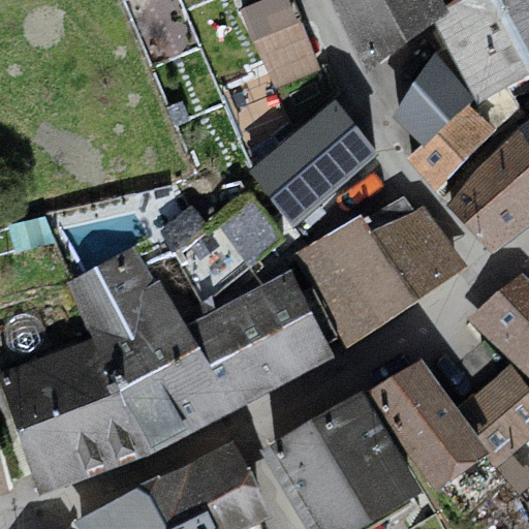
[(289,0),(261,0),(242,8),(276,89),(319,70),(289,0)]
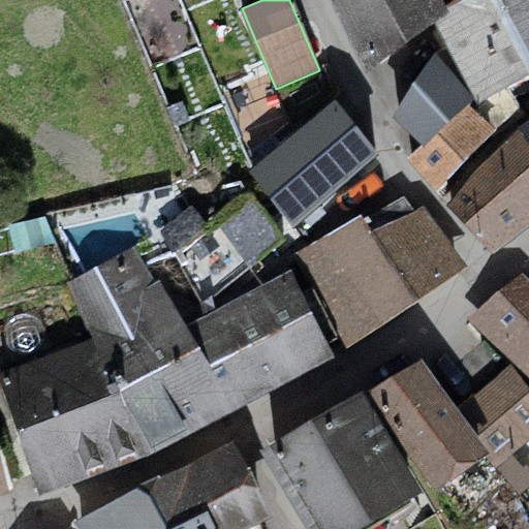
[(336,0),(341,10),(360,0),(336,0)]
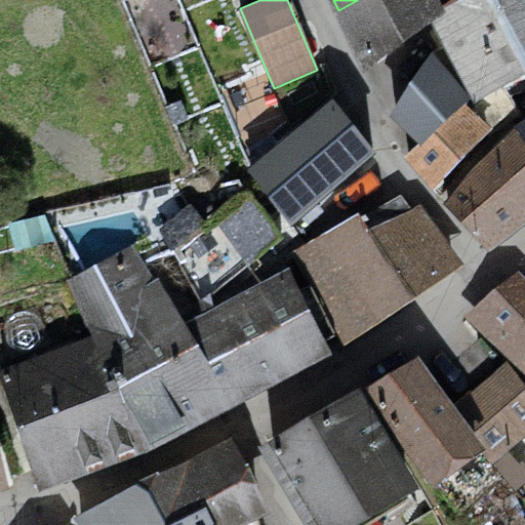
[(454,17),(445,0),(357,0),(338,10),(381,66),(437,30),(454,17)]
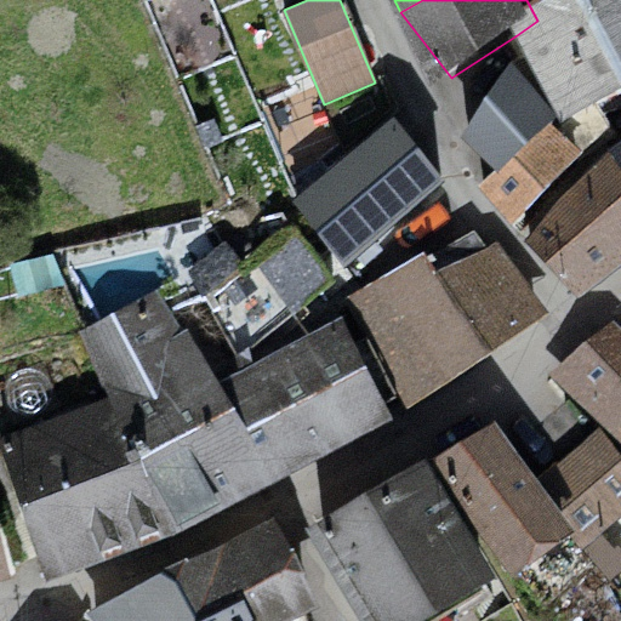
[(620,0),(564,0),(537,21),(517,35),(556,115),(560,124),(620,96),(620,0)]
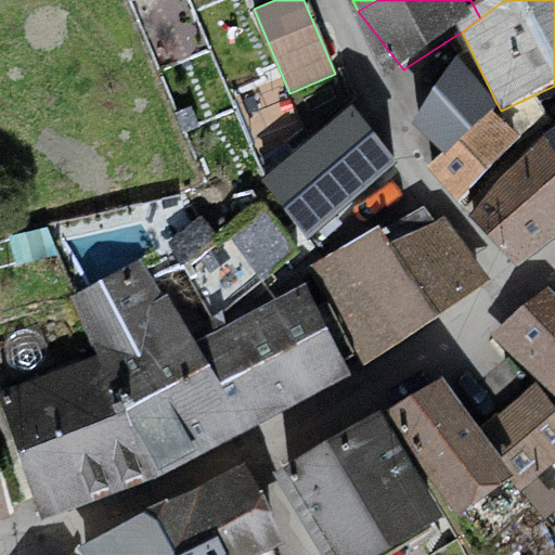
[(457,54),(411,123),(442,152),(490,108),(497,103),(457,54)]
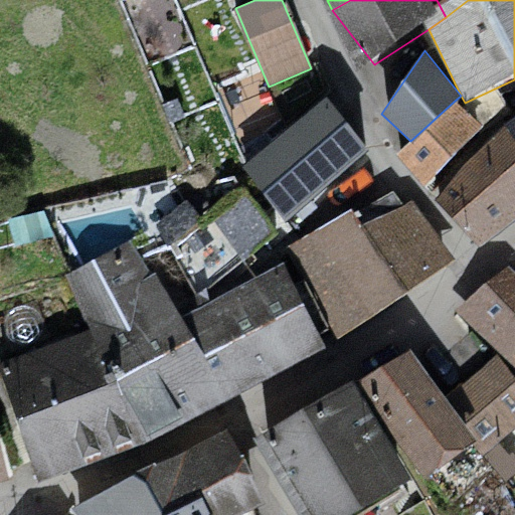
[(238,168),(285,223),(374,149),(327,94),(238,168)]
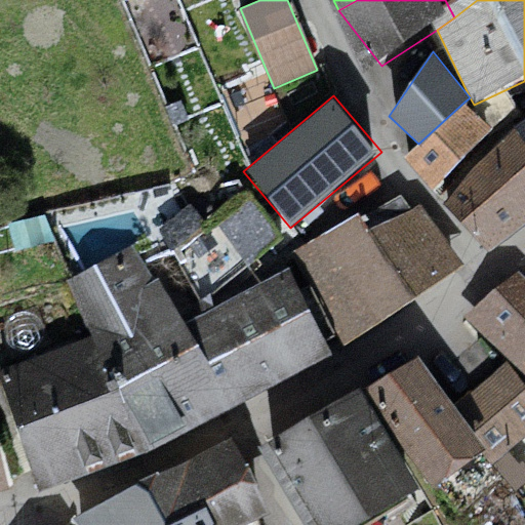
[(491,125),(463,103),(418,144),(405,156),(434,189),(491,125)]
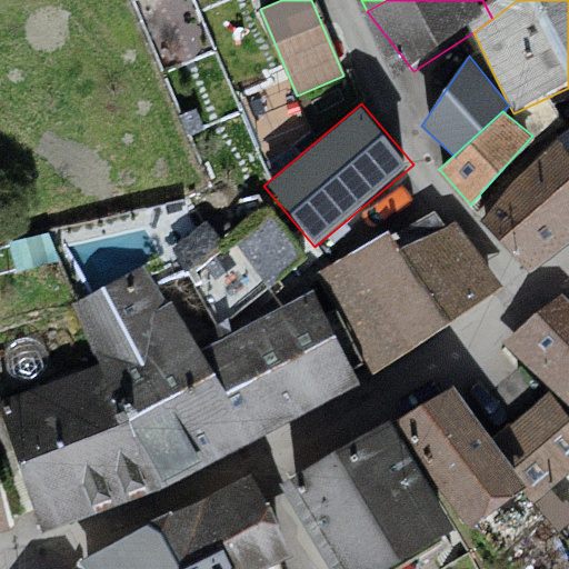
[(568,146),(558,153),(495,222),(546,275),(568,257),(568,146)]
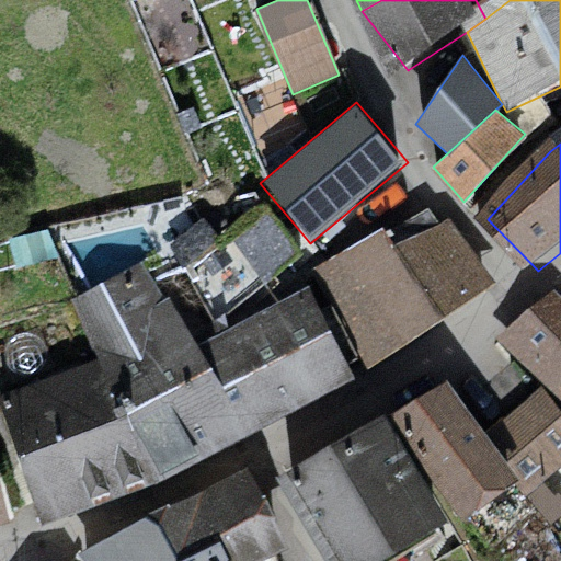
[(205,217),(170,244),(186,266),(221,239),(205,217)]
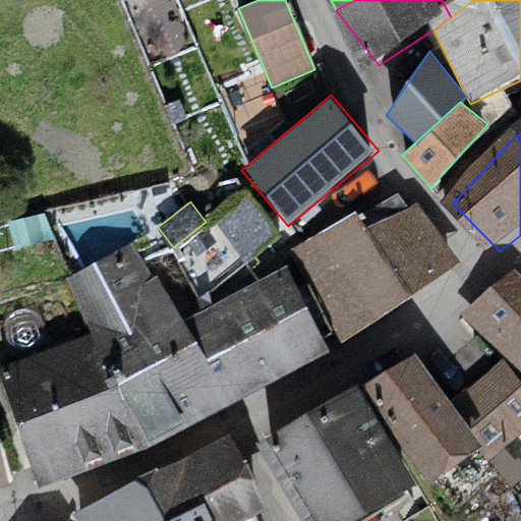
[(360,217),(290,258),(348,345),(458,263),(416,204),(367,229),(360,217)]
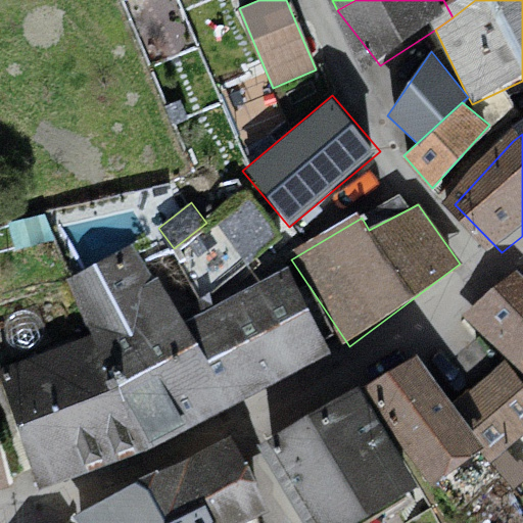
[(94,341),(11,378),(55,493),(338,355),(293,268),(193,329),(136,253),(74,272),(94,341)]
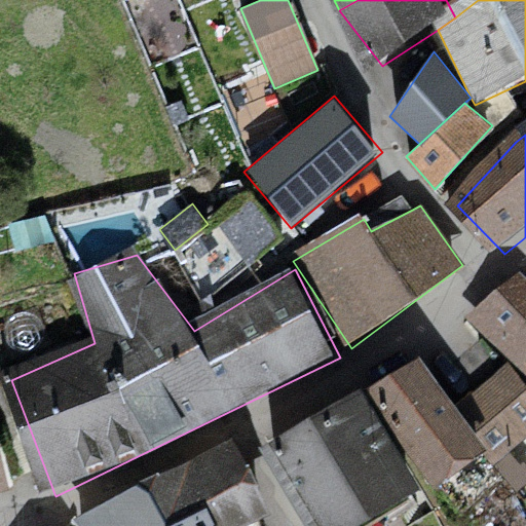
[(525,276),(473,327),(516,366),(525,374),(525,276)]
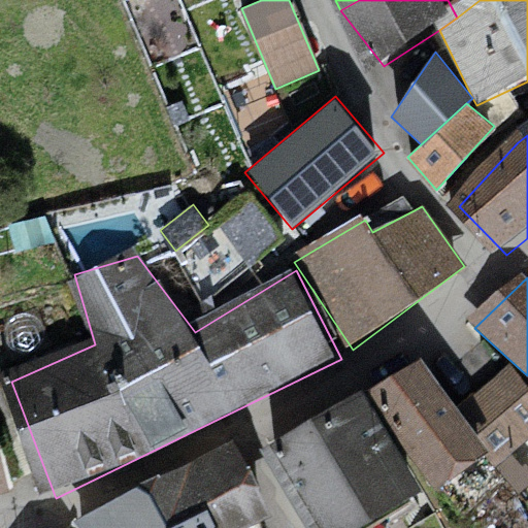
[(435,362),(374,398),(456,506),(527,452),(527,380),(518,367),(472,415),(435,362)]
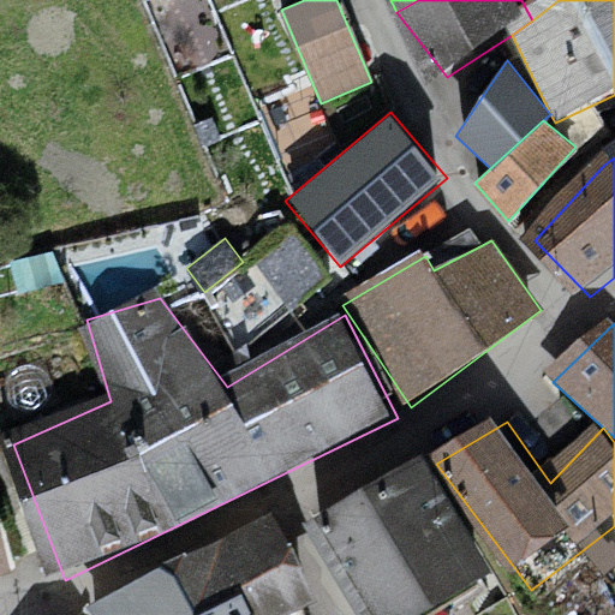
[(436,464),(328,532),(395,614),(447,614),(509,579),(436,464)]
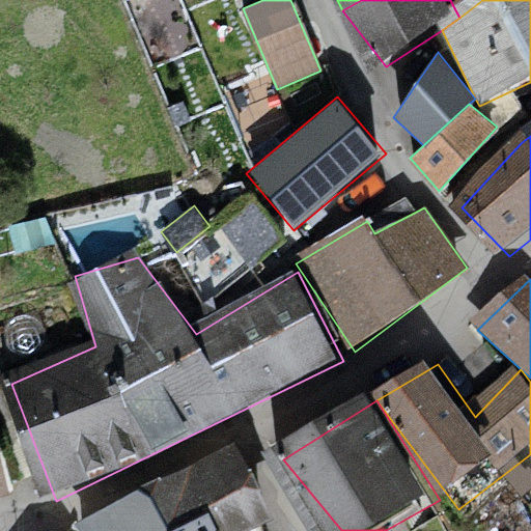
[(0,424),(0,512),(25,509),(0,424)]
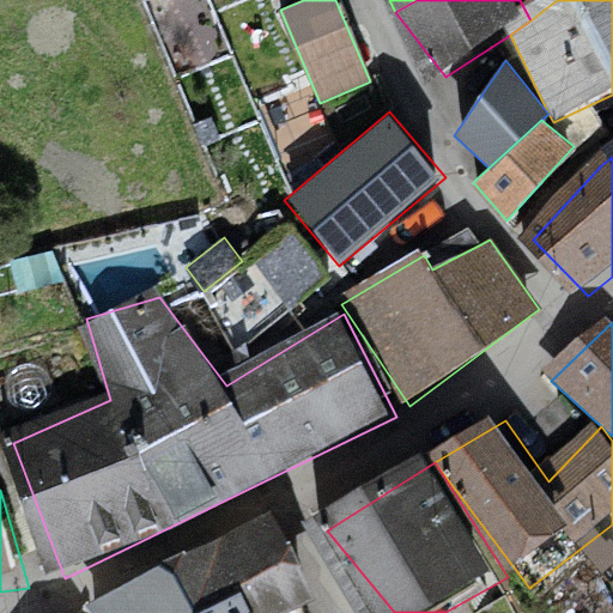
[(115,612),(299,612),(284,540),(205,589),(115,612)]
